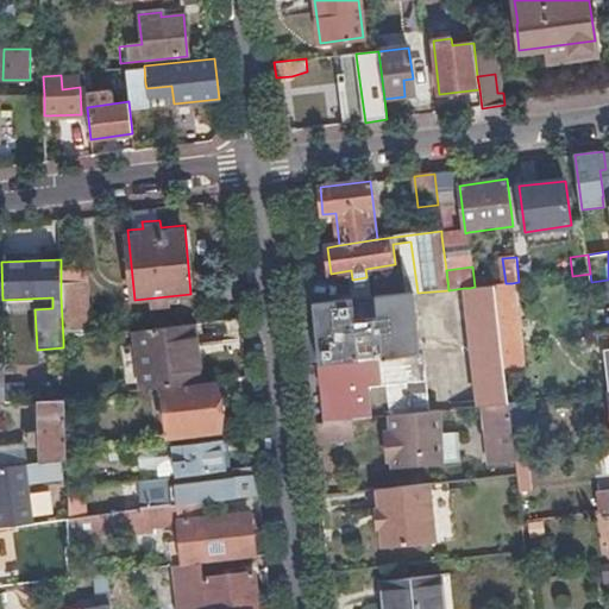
[(89,330),(88,282),(68,282),(68,276),(61,276),(61,297),(62,330),(89,330)]
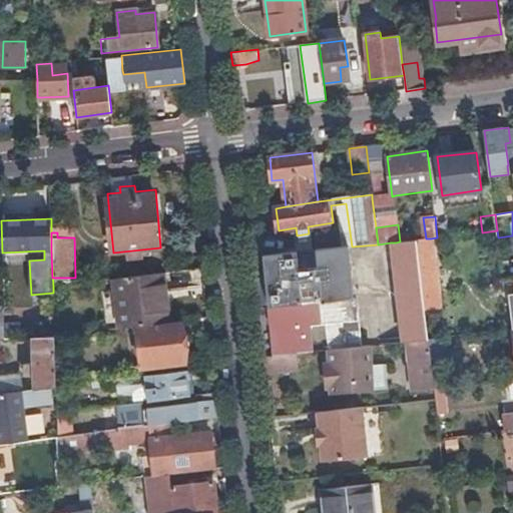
[(417,239),(426,310),(441,308),(439,288),(437,289),(431,238),(426,238),(417,239)]
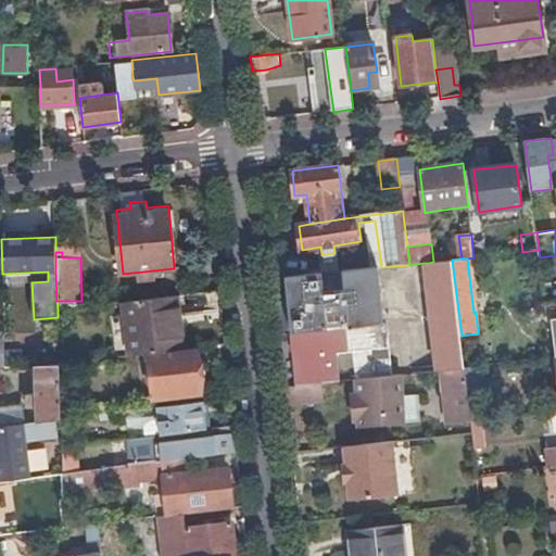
[(462,336),(452,260),(433,262),(429,263),(442,371),(444,371),(466,368),(462,336)]
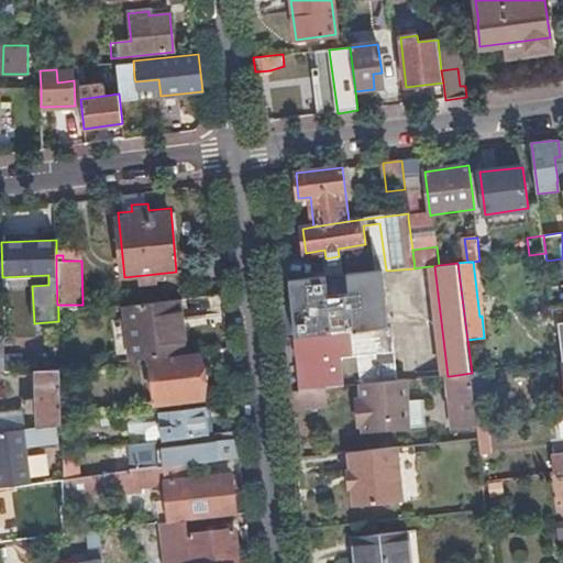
[(359,356),(361,385),(398,381),(394,335),(389,335),(384,272),(348,275),(349,293),(329,295),(328,277),(289,280),(301,392),(330,388),(344,387),(341,357),(359,356)]
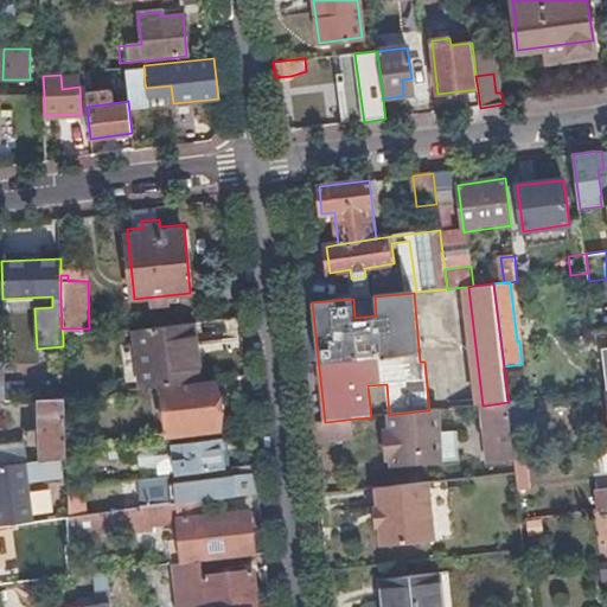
[(200,381),(193,323),(153,327),(136,330),(138,343),(144,389),(163,387),(200,381)]
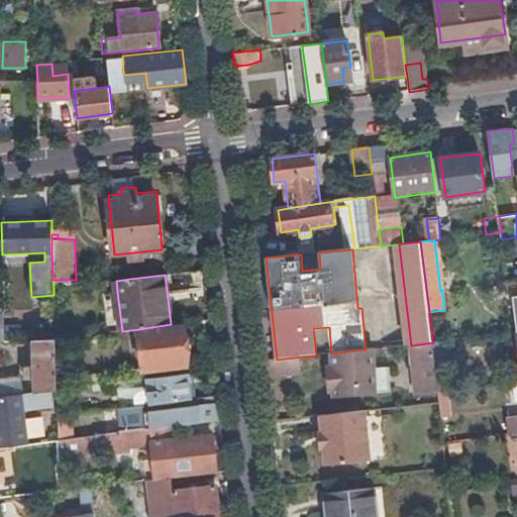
[(122,331),(117,292),(104,293),(108,333),(122,331)]
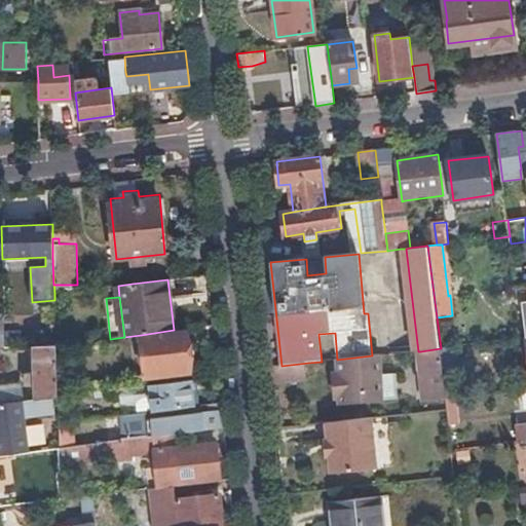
[(174,330),(141,335),(146,377),(190,371),(186,329),(174,330)]
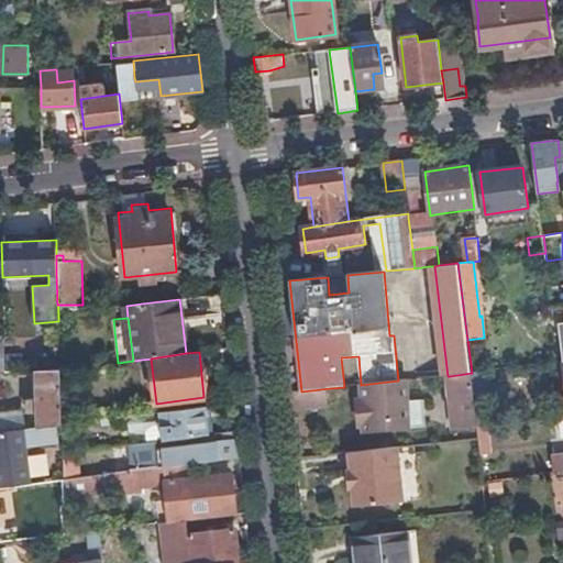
[(40,412),(40,428),(51,426),(62,424),(59,370),(39,371),(40,398),(28,399),(29,412),(40,412)]
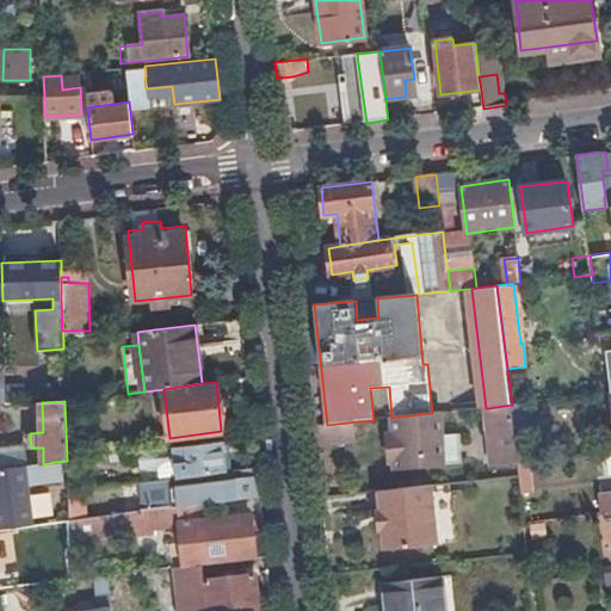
[(530,463),(531,462),(530,446),(532,446),(528,402),(512,405),(518,464),(530,463)]
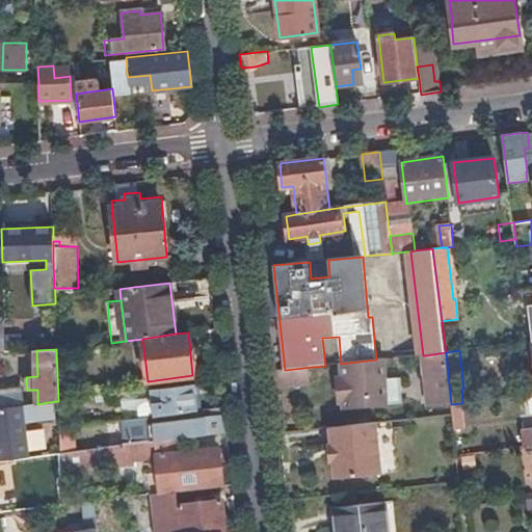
[(446,352),(425,355),(430,406),(451,404),(446,352)]
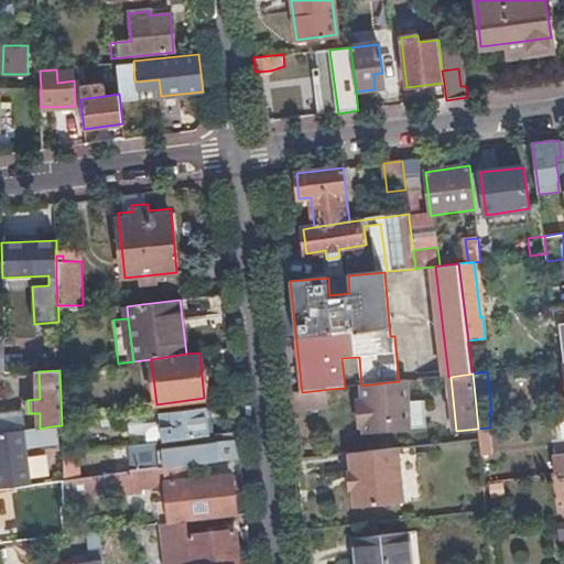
[(399,381),(361,386),(362,400),(359,400),(360,425),(366,425),(367,432),(410,429),(407,381),(399,381)]
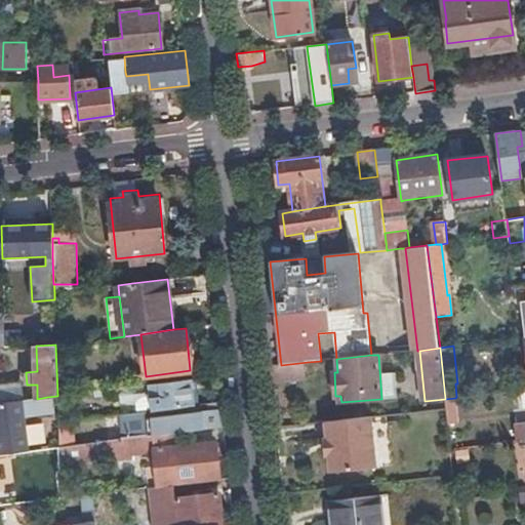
[(270,366),(271,380),(309,376),(308,362),(281,365),(270,366)]
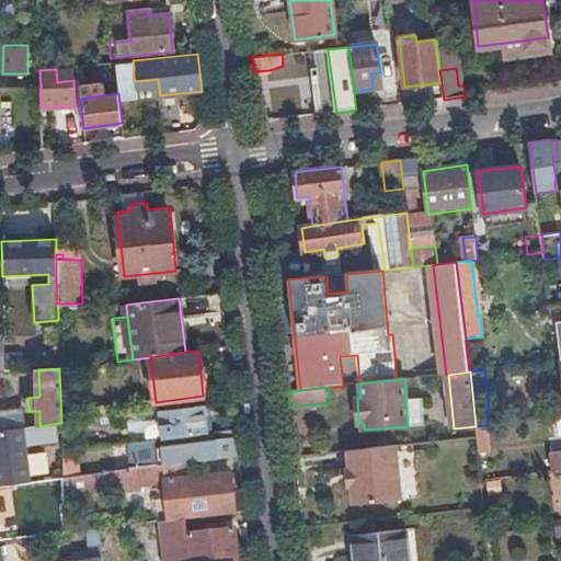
[(210,432),(206,404),(176,409),(179,424),(169,425),(171,437),(210,432)]
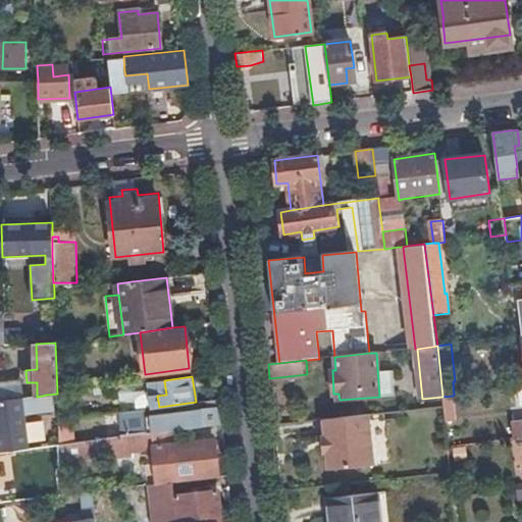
[(0,452),(29,449),(24,415),(54,411),(53,400),(48,400),(47,395),(37,397),(0,401),(0,452)]
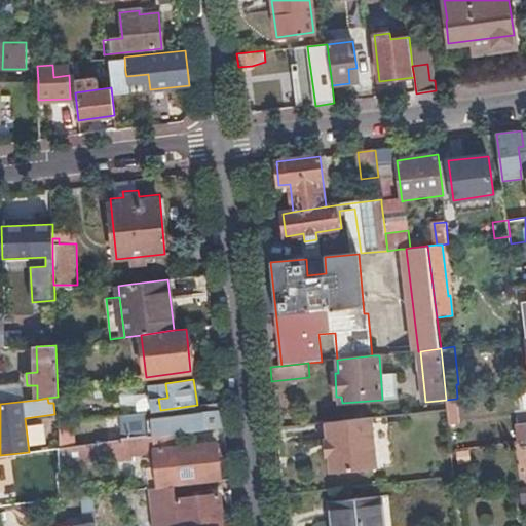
[(447,409),(447,411),(458,409),(456,399),(446,400),(447,409)]
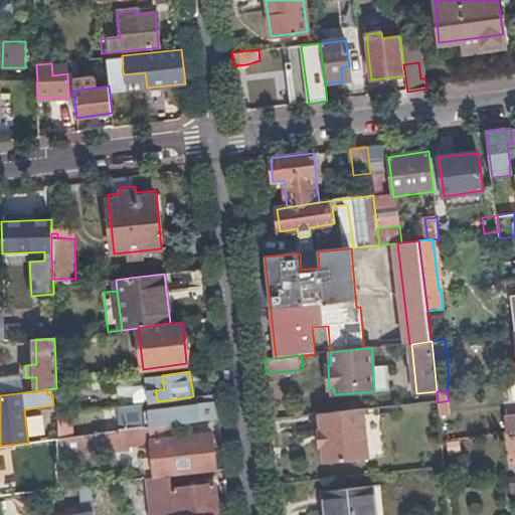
[(175,406),(177,424),(220,419),(218,401),(175,406)]
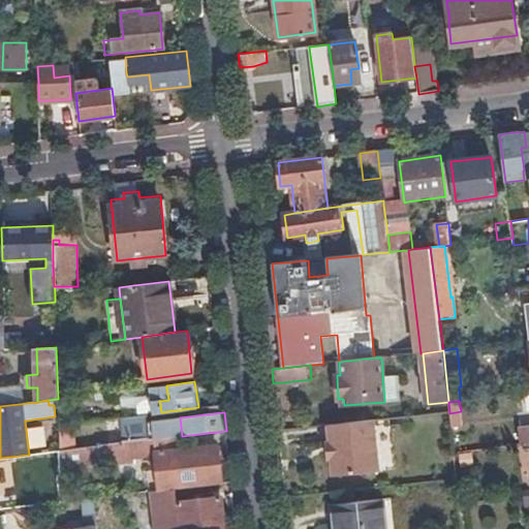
[(373,421),(327,425),(329,443),(324,443),(327,461),(330,460),(332,476),(378,471),(373,421)]
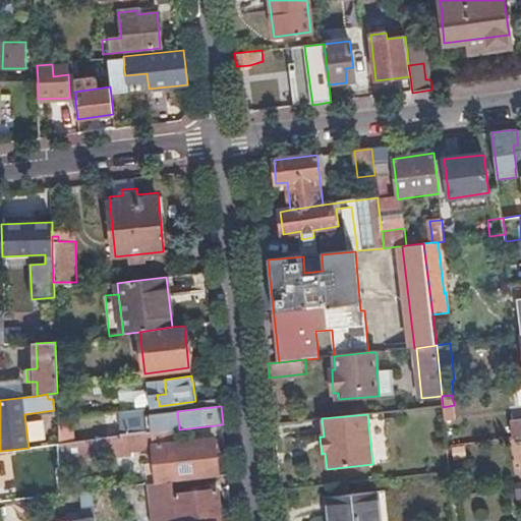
[(59,420),(60,438),(75,437),(74,418),(59,420)]
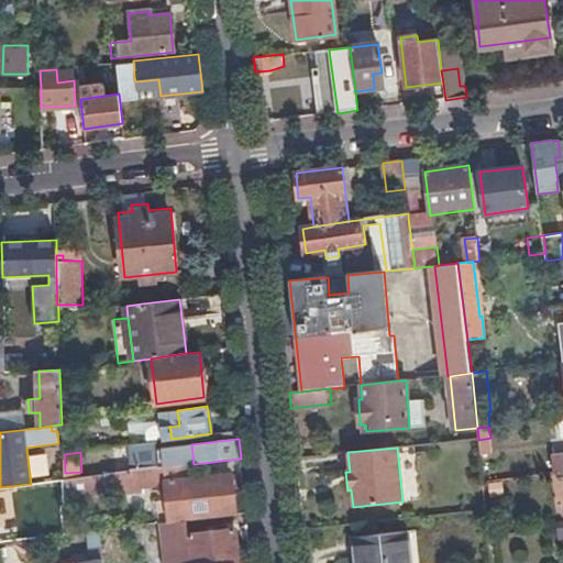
[(562,454),(551,456),(553,474),(562,472),(562,454)]
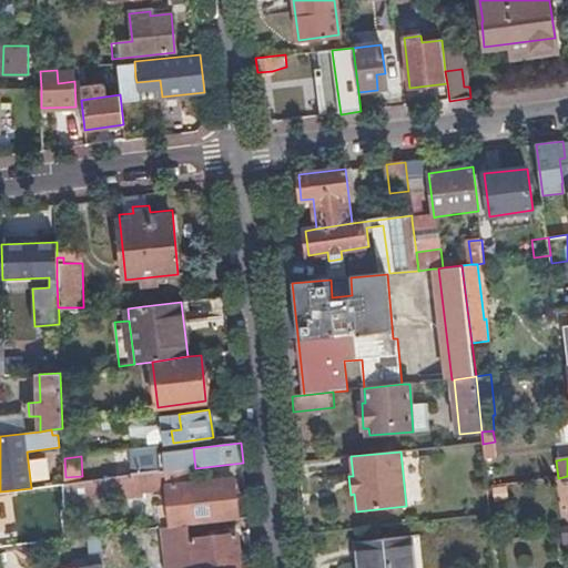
[(63,485),(64,500),(169,488),(173,526),(199,524),(199,519),(237,515),(235,496),(223,498),(221,482),(190,486),(189,469),(63,485)]
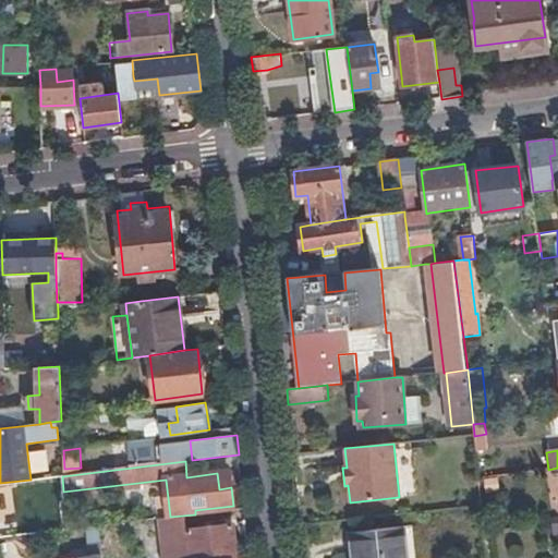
[(62,476),(36,480),(38,498),(24,500),(27,535),(64,530),(61,501),(63,501),(63,492),(62,476)]
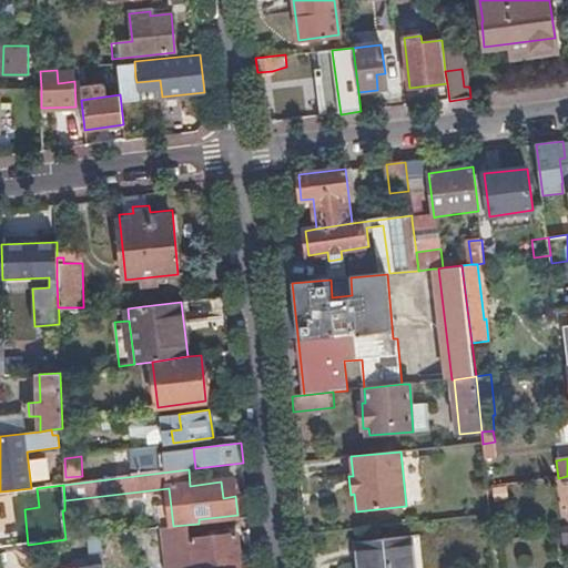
[(188,525),(162,528),(166,567),(253,567),(253,558),(241,559),(237,534),(190,540),(188,525)]
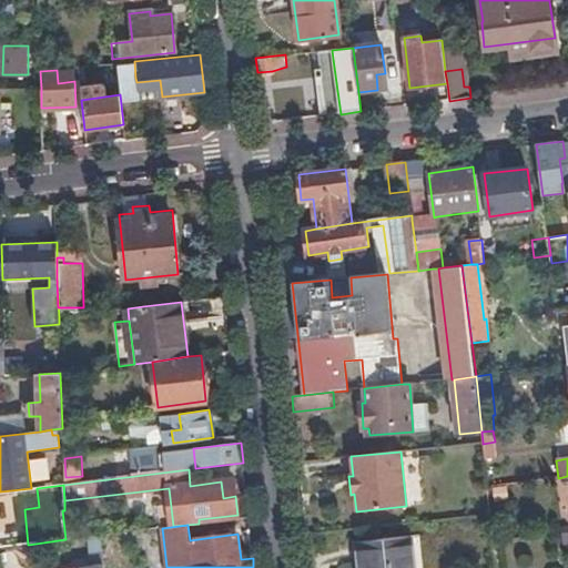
[(409,567),(407,538),(352,545),(354,567),(409,567)]
